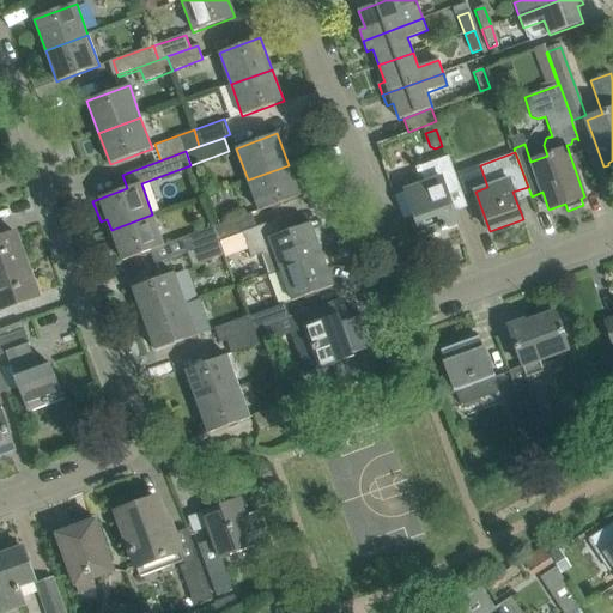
[(457,224),(448,195),(461,190),(449,156),(419,167),(416,168),(419,178),(423,177),(425,184),(407,192),(407,190),(406,190),(423,237),(424,236),(423,235),(441,229),(442,231),(447,229),(447,226),(456,223),(456,224),(457,224)]
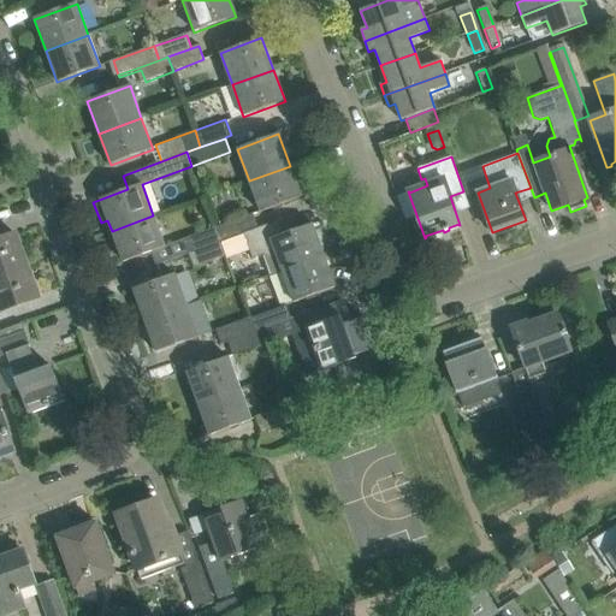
[(302,197),(290,166),(249,181),(260,213),(302,197)]
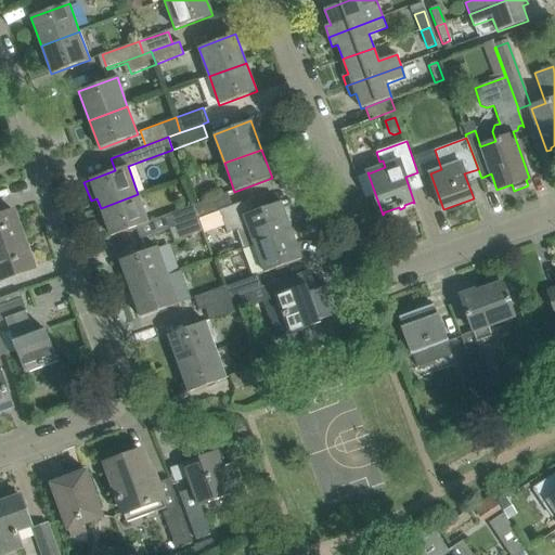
[(166,217),(149,223),(138,194),(101,208),(111,236),(137,227),(141,240),(170,229),(198,219),(193,207),(166,217)]
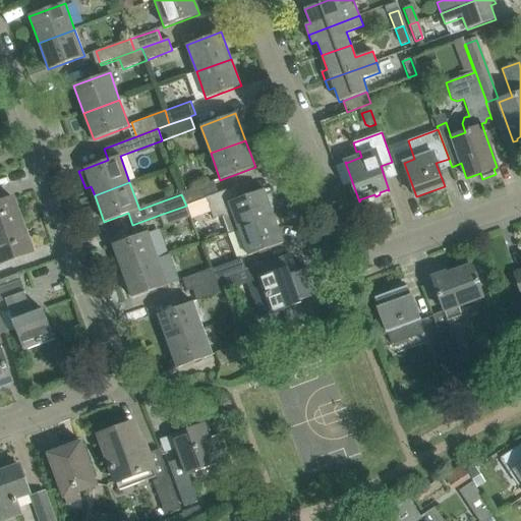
[(214,182),(181,194),(186,206),(207,197),(218,193),(214,182)]
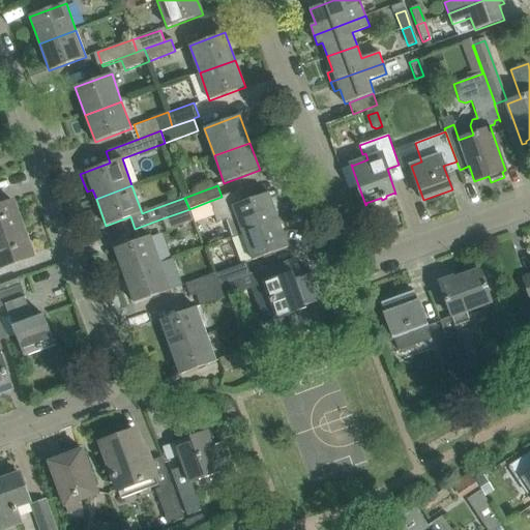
[(278,221),(268,193),(243,202),(239,190),(222,197),(210,201),(217,222),(226,218),(232,237),(242,233),(278,221)]
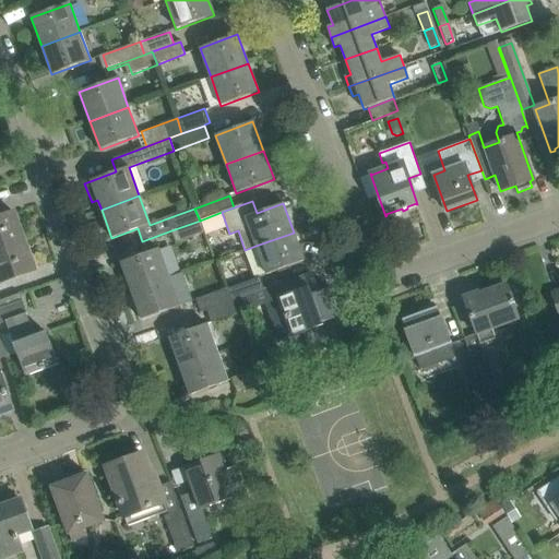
[(0,251),(25,242),(14,213),(0,217),(0,251)]
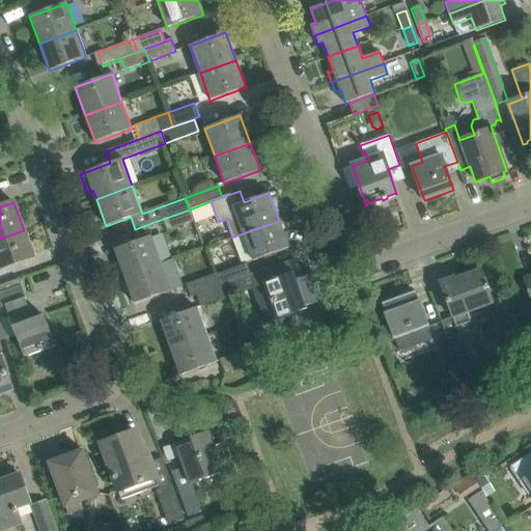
[(194,221),(190,210),(163,219),(167,230),(194,221)]
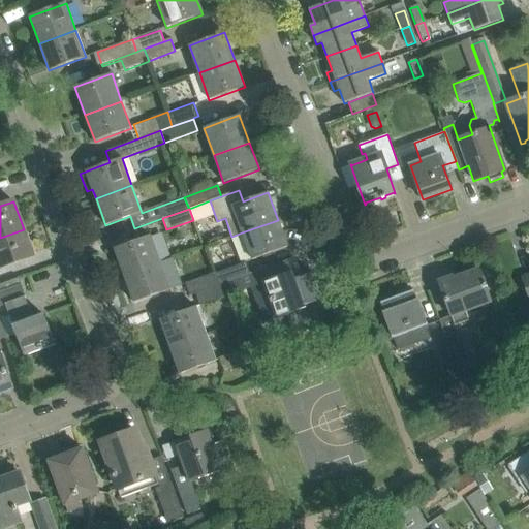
[(287,247),(278,220),(242,232),(252,260),(287,247)]
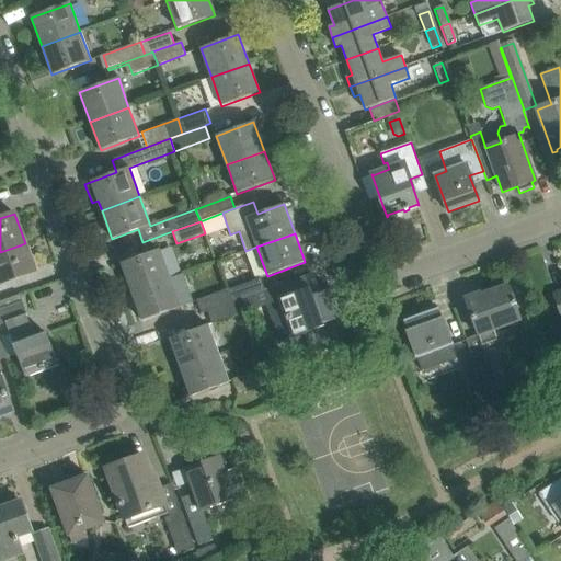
[(0,284),(35,272),(25,243),(0,252),(0,284)]
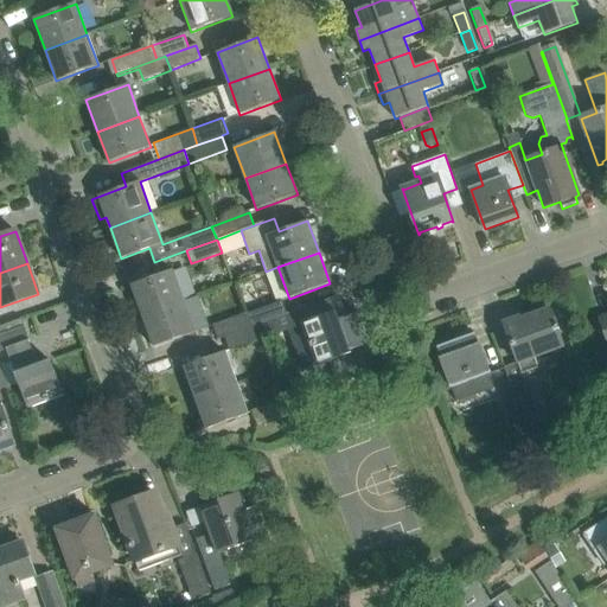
[(172,270),(131,286),(142,315),(184,301),(172,270)]
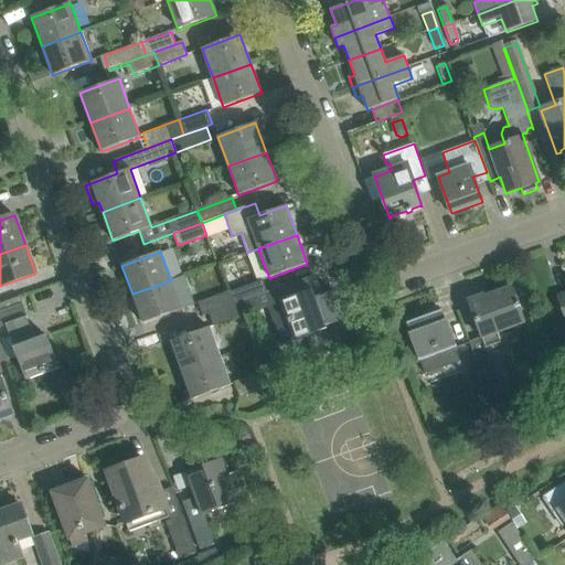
[(267,292),(263,279),(227,292),(232,306),(244,301),(267,292)]
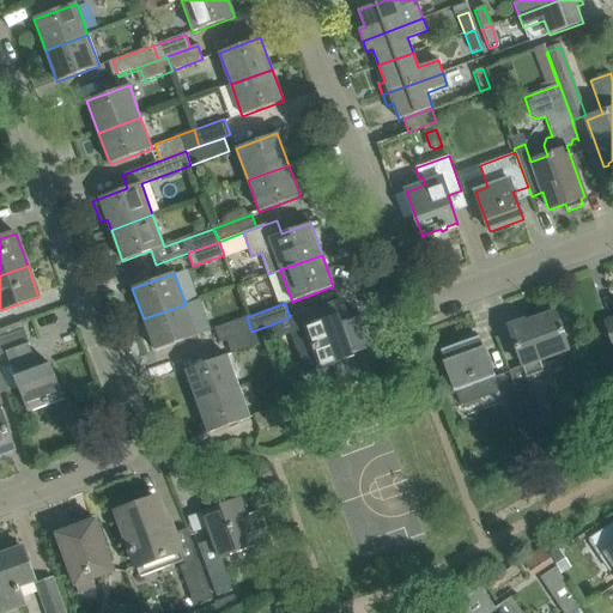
[(196,335),(186,304),(144,319),(156,351),(196,335)]
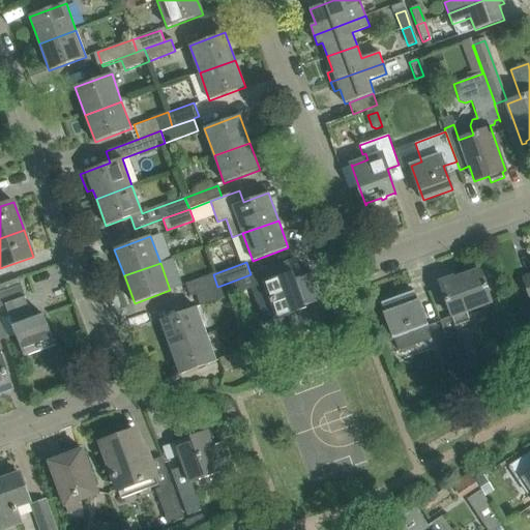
[(229,283),(233,294),(234,294),(252,288),(265,324),(306,308),(305,306),(323,300),(313,273),(296,280),(293,272),(272,280),(267,268),(251,274),(229,283)]
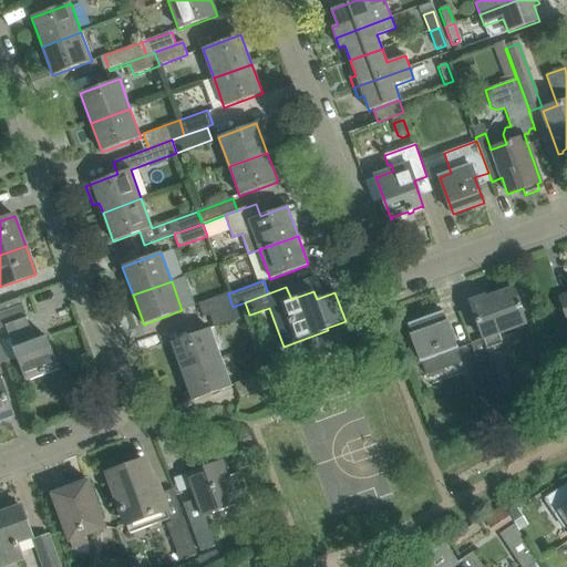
[(470,302),(483,339),(481,340),(485,350),(502,344),(498,334),(525,325),(519,309),(522,308),(521,303),(518,305),(512,289),(485,299),(485,297),(470,302)]
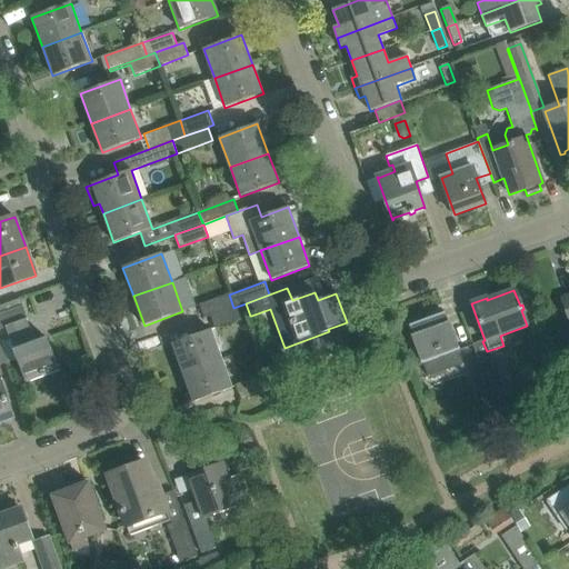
[(233,308),(229,295),(199,305),(205,318),(210,316),(233,308)]
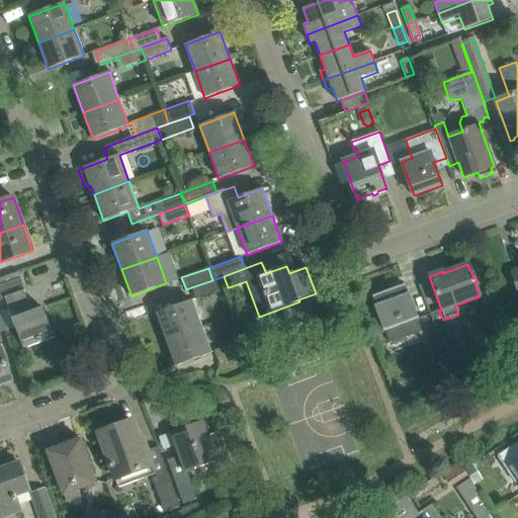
[(224,276),(212,280),(191,287),(196,299),(228,287),(224,276)]
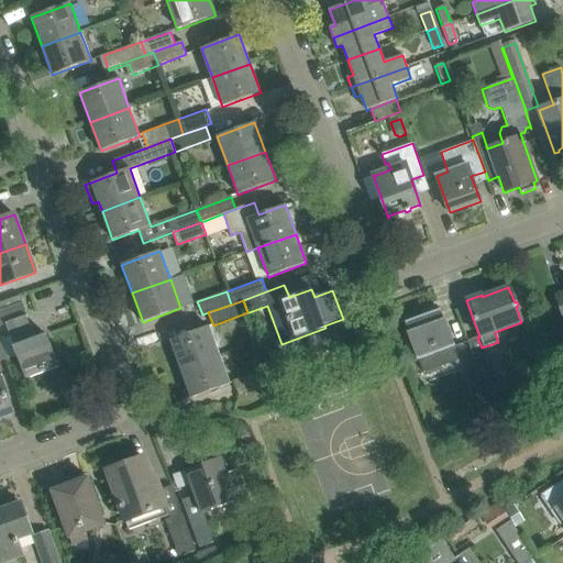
[(22,302),(0,310),(0,342),(7,362),(18,357),(25,379),(58,367),(51,344),(50,344),(46,335),(35,339),(22,302)]
